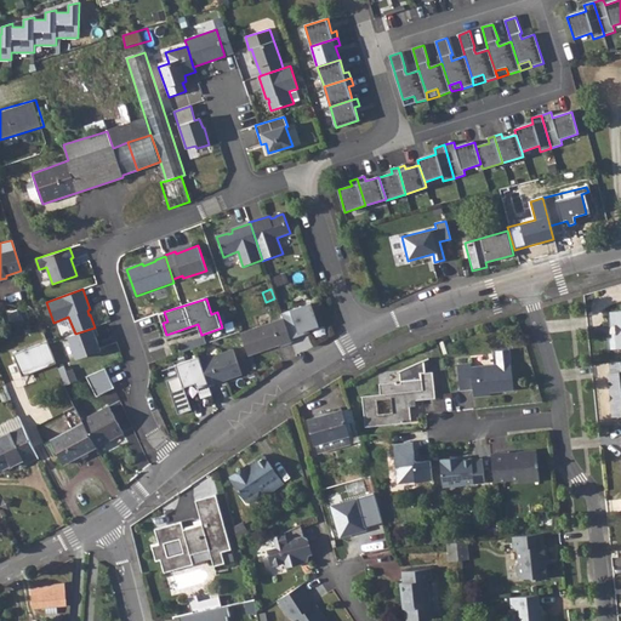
[(312,303),(283,313),(284,318),(291,339),(301,335),(300,332),(319,326),(312,303)]
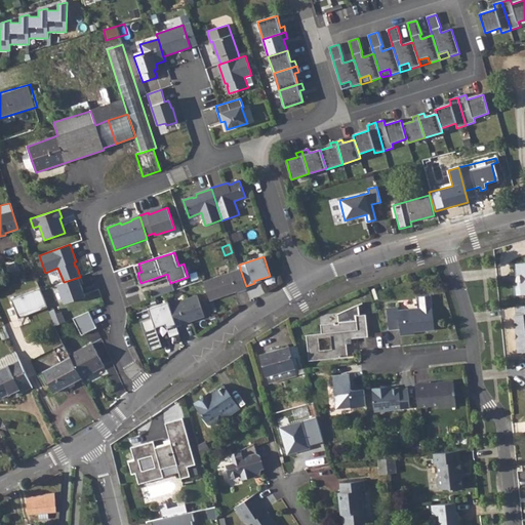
[(516,286),(517,294),(524,293),(524,261),(516,264),(518,284),(516,286)]
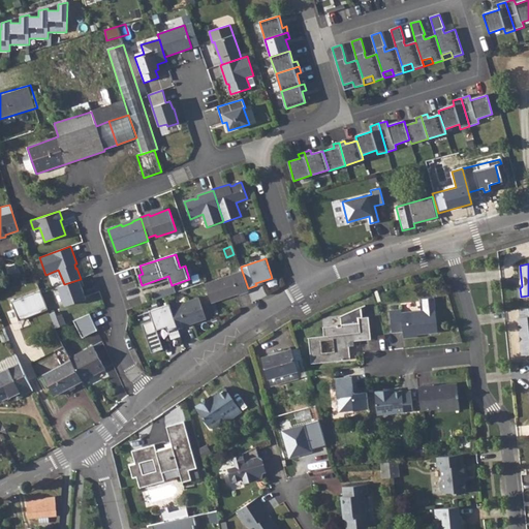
[(242,271),(206,283),(212,303),(226,298),(225,297),(231,294),(231,296),(239,293),(240,294),(249,291),(248,288),(242,271)]
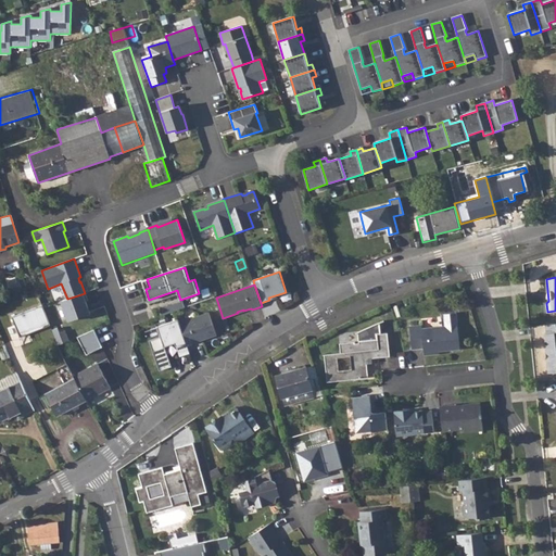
[(89,301),(86,292),(85,293),(67,299),(63,301),(71,321),(89,314),(85,302),(89,301)]
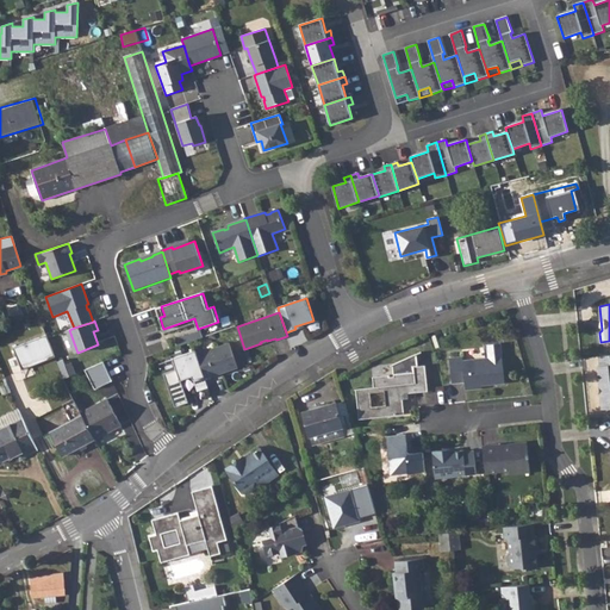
[(175,338),(179,347),(204,337),(201,330),(175,338)]
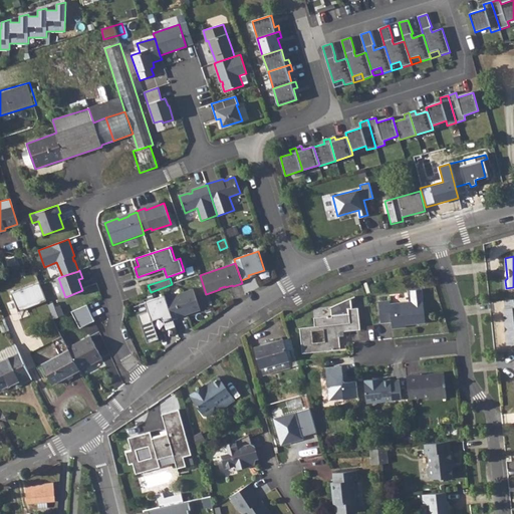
[(47,301),(39,283),(12,295),(15,302),(20,313),(27,310),(47,301)]
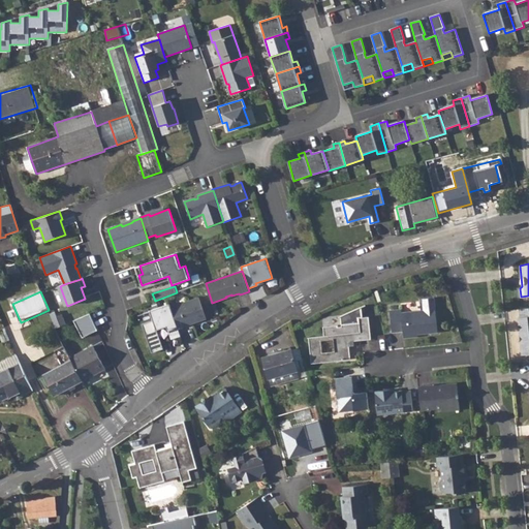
[(199,298),(172,307),(178,325),(179,329),(186,325),(186,324),(197,321),(207,318),(199,298)]
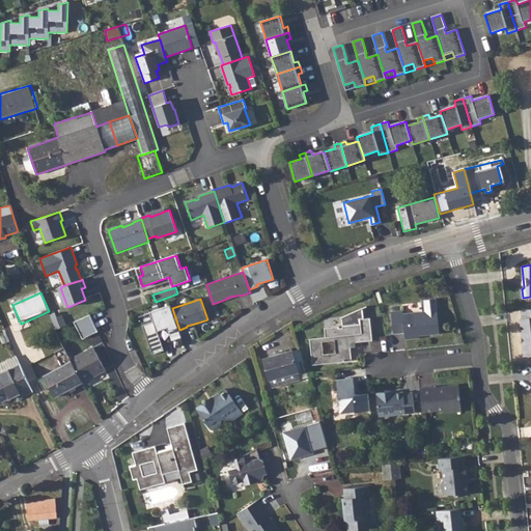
[(390,311),(392,334),(403,333),(403,337),(438,333),(434,299),(422,300),(423,311),(401,313),(401,310),(390,311)]
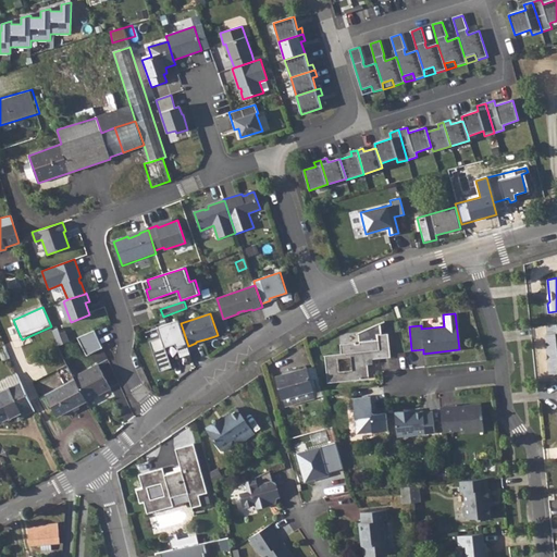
[(177,346),(187,343),(181,323),(178,320),(158,326),(161,337),(150,342),(160,371),(172,367),(165,347),(176,343),(177,346)]
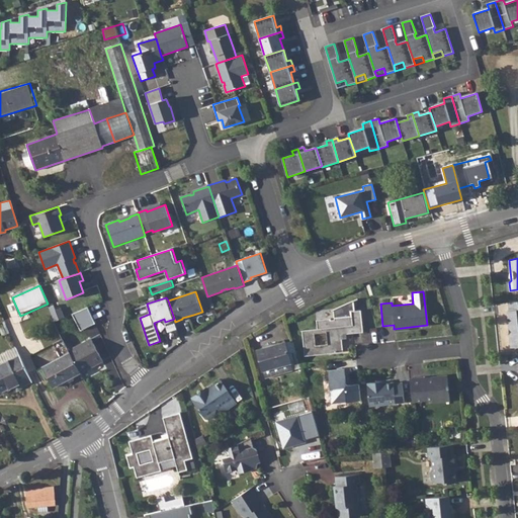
[(317,328),(301,329),(305,355),(342,351),(341,335),(363,332),(360,310),(355,311),(354,299),(352,299),(350,300),(348,300),(346,300),(344,301),(343,301),(340,303),(339,304),(337,305),(335,306),(334,307),(333,308),(332,308),(333,319),(330,319),(329,318),(316,319),(317,328)]
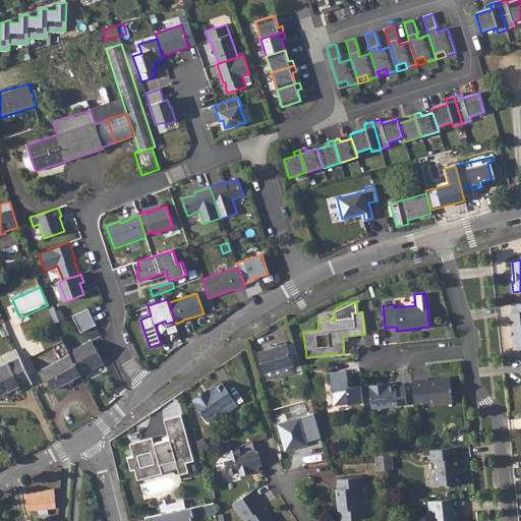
[(520,302),(511,303),(512,311),(510,311),(512,330),(515,330),(515,335),(512,335),(514,349),(520,347),(520,302)]
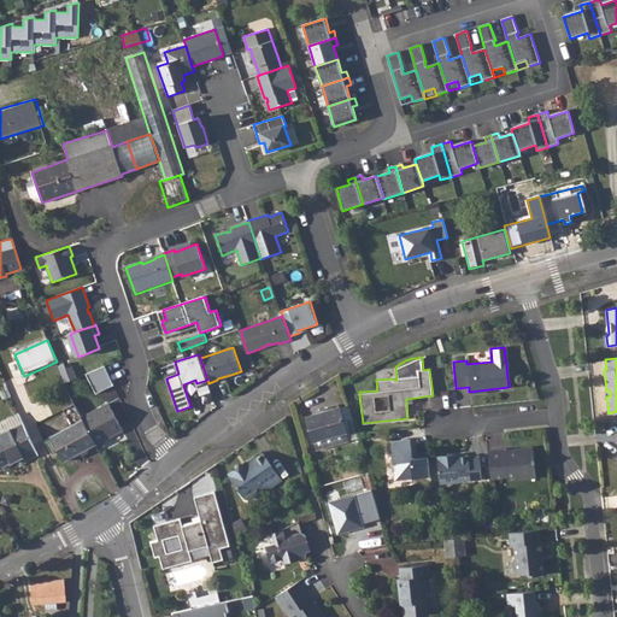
[(37,383),(33,372),(24,376),(18,363),(9,366),(19,391),(37,383)]
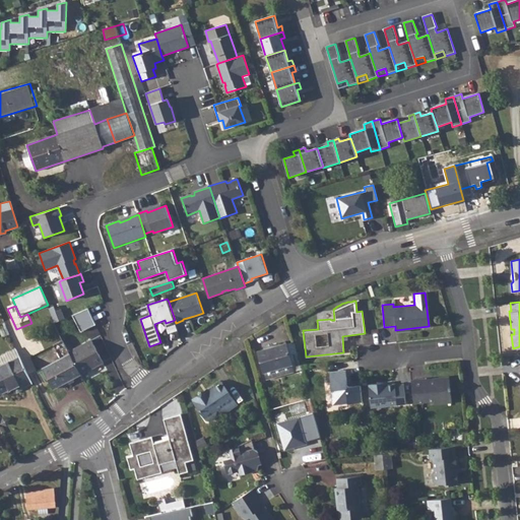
[(50,309),(56,323),(66,319),(62,310),(57,312),(55,307),(50,309)]
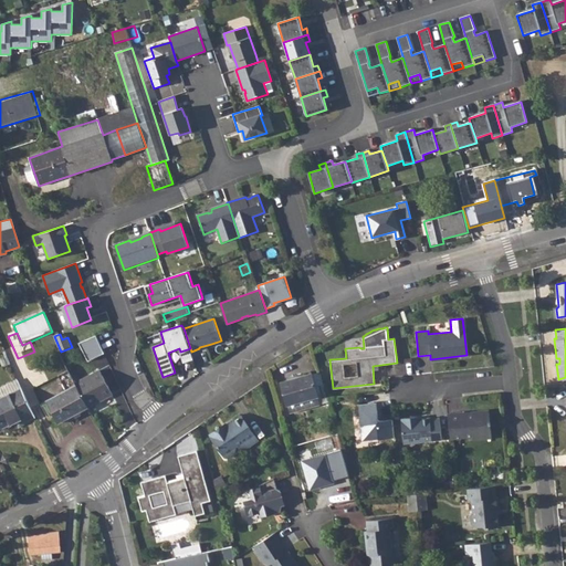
[(88,360),(105,353),(97,335),(81,343),(88,360)]
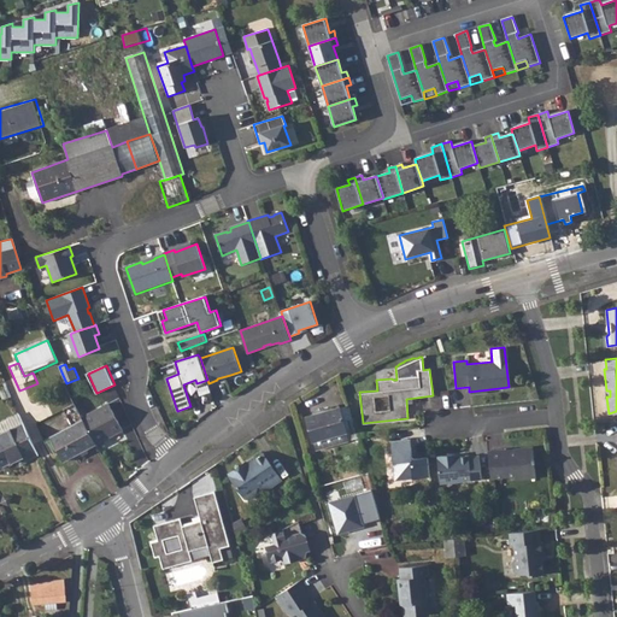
[(207,380),(197,383),(200,395),(211,392),(209,383),(207,380)]
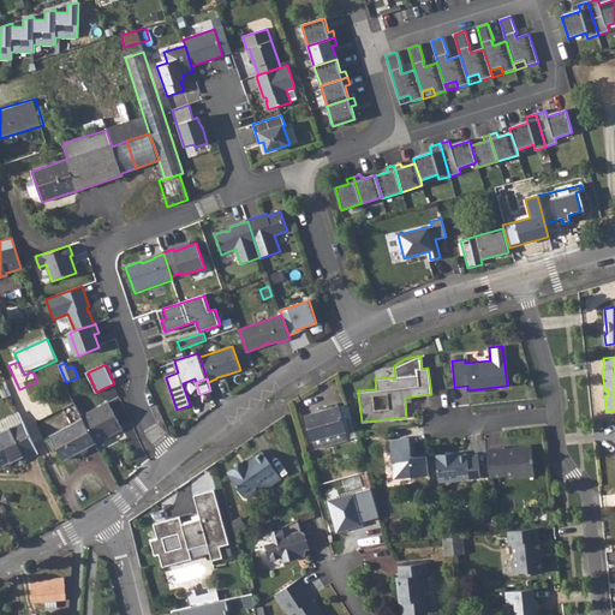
[(108,402),(82,417),(83,419),(95,443),(121,429),(117,419),(115,421),(113,417),(114,413),(108,402)]
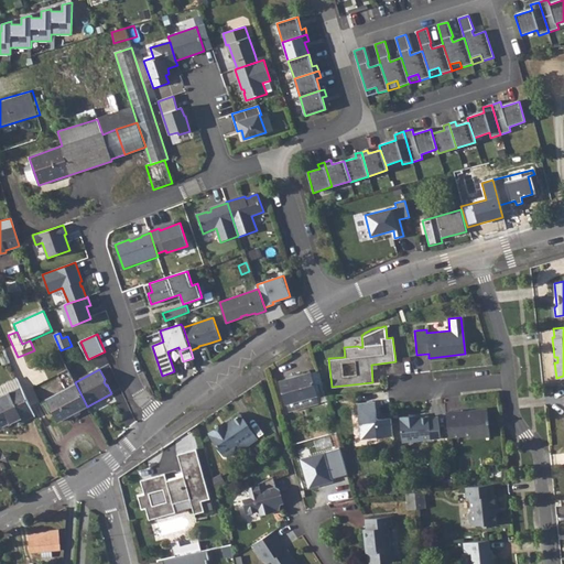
[(325,397),(318,371),(311,373),(310,372),(279,382),(288,412),(326,401),(325,397)]
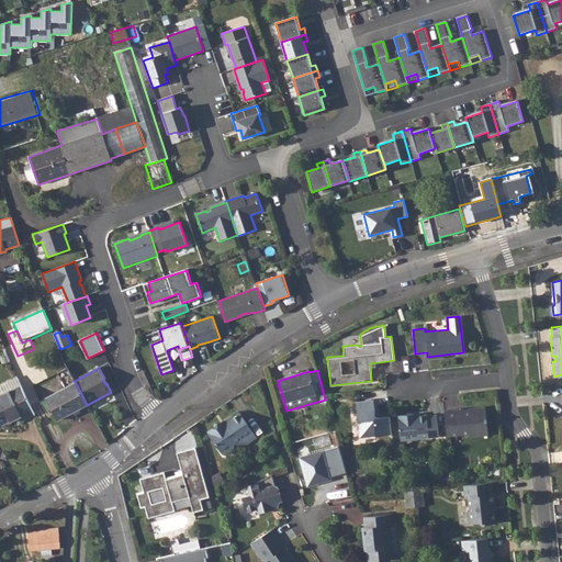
[(89,407),(76,383),(46,398),(58,423),(89,407)]
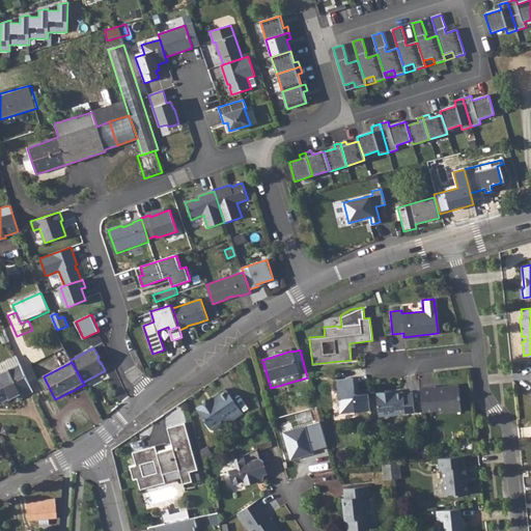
[(19,365),(0,373),(0,401),(19,393),(21,396),(31,391),(19,365)]
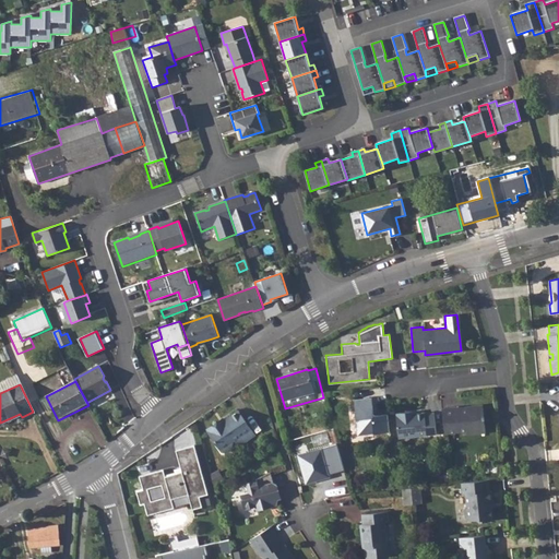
[(389,431),(387,414),(375,415),(372,414),(371,399),(354,400),(356,419),(358,419),(359,433),(373,431),(373,432),(389,431)]
